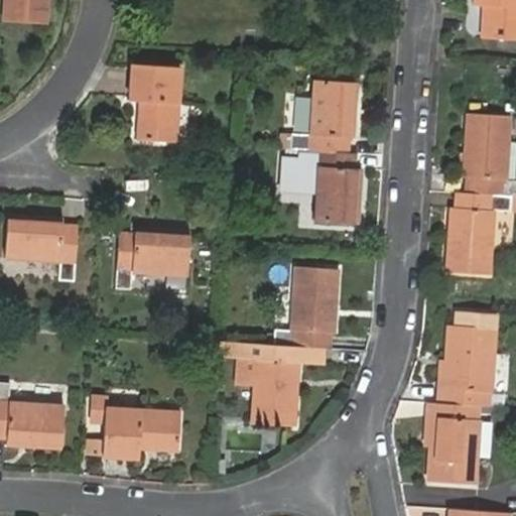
[(5,0),(5,18),(45,22),(47,0),(5,0)]
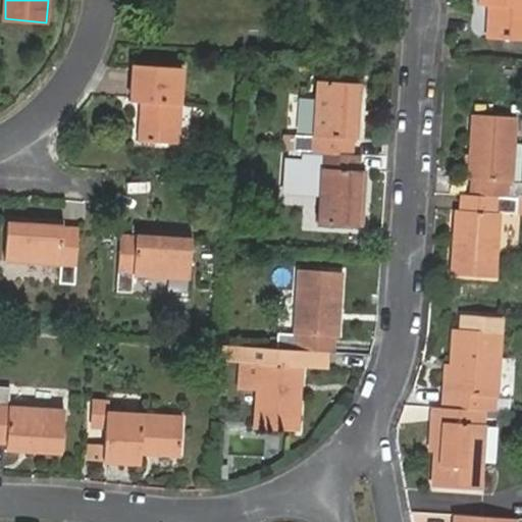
[(521,0),(480,0),(480,3),(491,4),(489,37),(521,40),(521,0)]
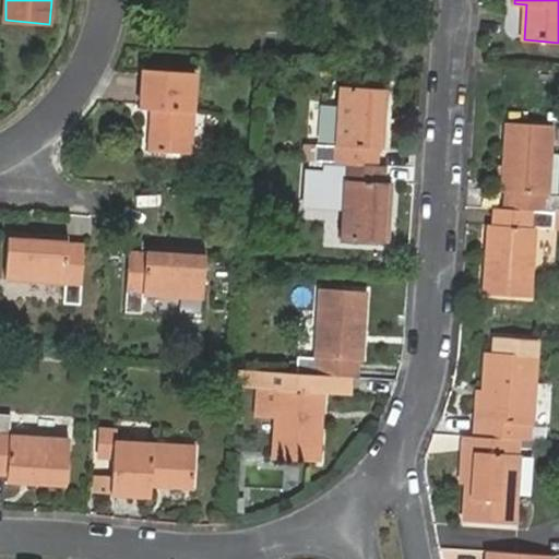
[(153,109),(150,150),(190,153),(195,72),(143,69),(141,107),(153,109)]
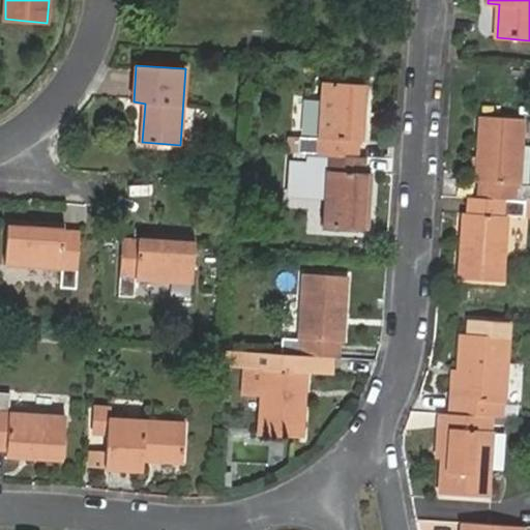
[(311,153),(355,156),(356,141),(362,141),(366,86),(321,83),(317,138),(300,138),(299,152),(311,153)]
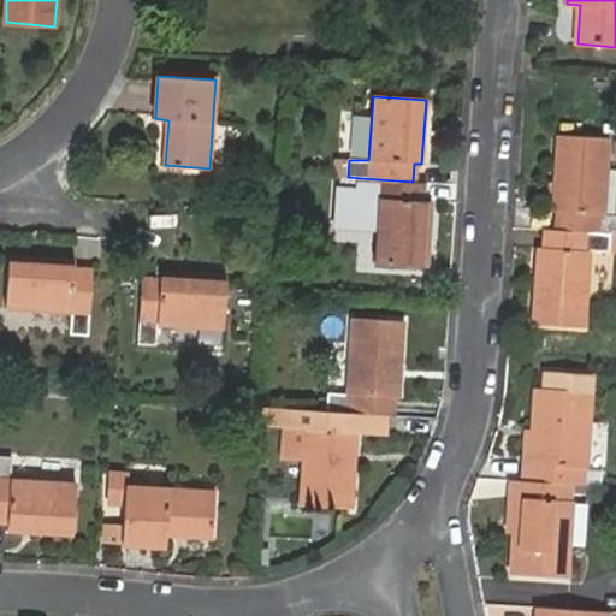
[(556,211),(555,230),(615,232),(615,213),(604,213),(609,138),(558,135),(552,211),(556,211)]
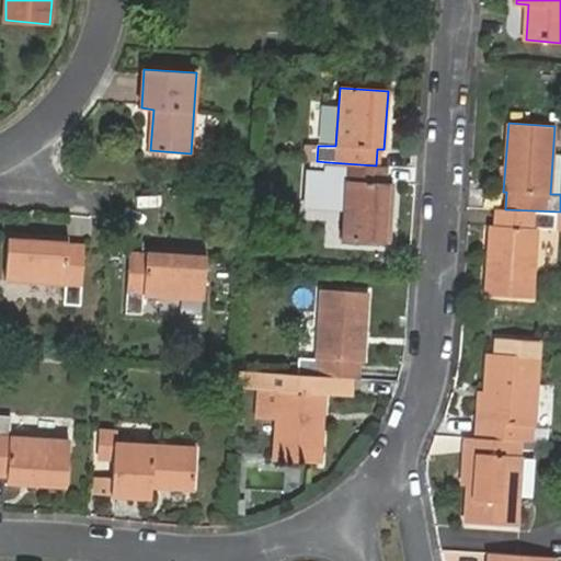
[(385,184),(386,165),(376,165),(329,162),(328,178),(346,180),(342,240),(390,242),(393,185),(385,184)]
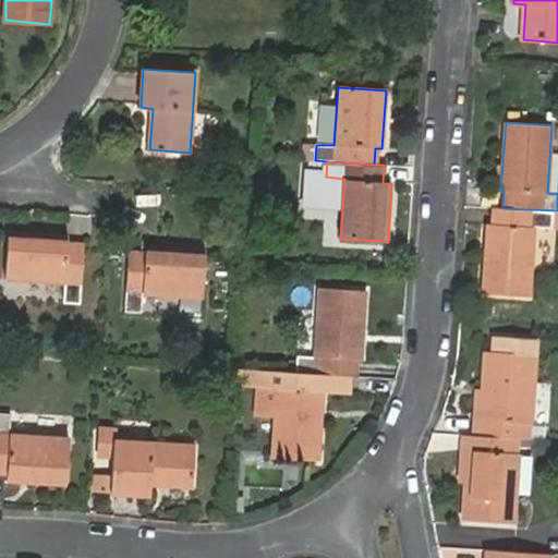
[(557,210),(502,208),(493,208),(492,225),(487,225),(482,292),(529,295),(534,226),(557,227),(557,210)]
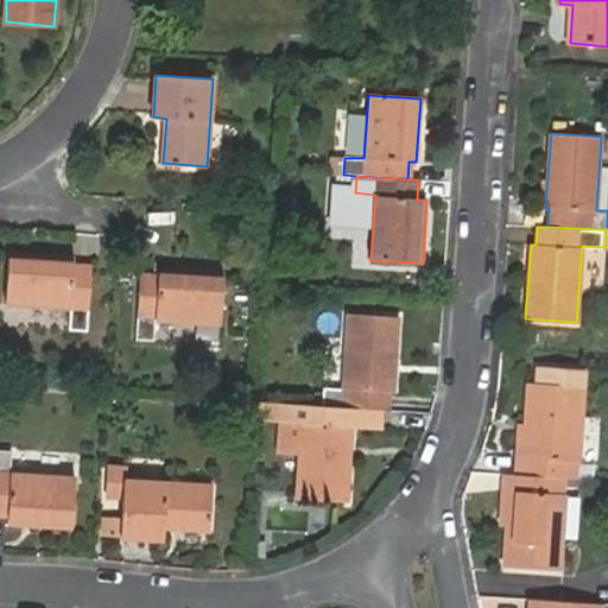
[(11,252),(7,304),(70,309),(69,328),(88,330),(92,267),(71,266),(73,258),(11,252)]
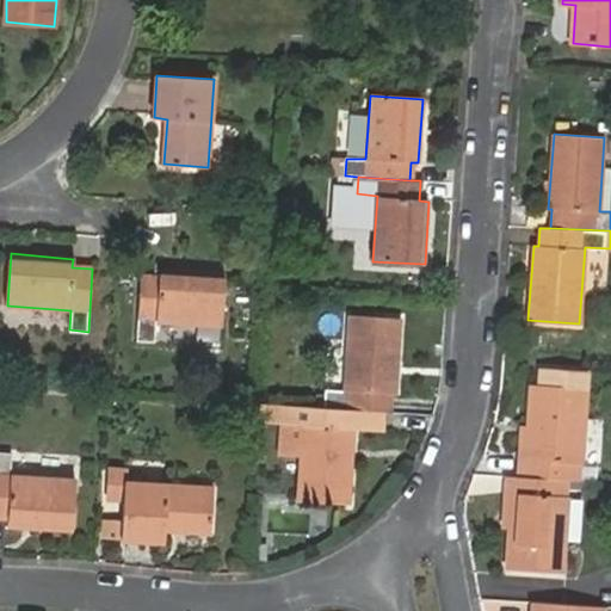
[(142,275),(139,339),(155,340),(156,321),(221,325),(226,275),(161,270),(160,277),(142,275)]
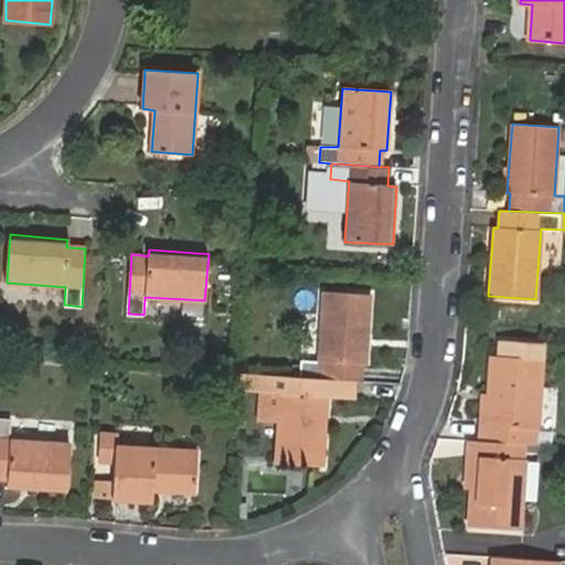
[(301,361),(300,376),(323,377),(361,381),(361,365),(366,365),(371,295),(324,290),(321,362),(301,361)]
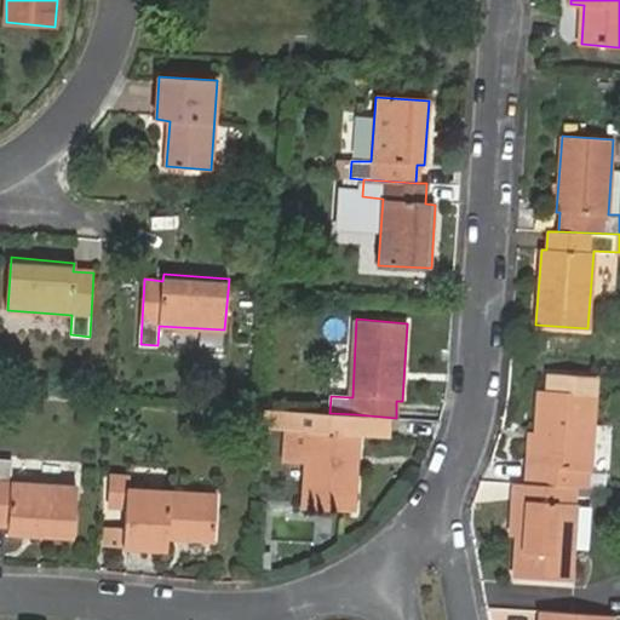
[(577,486),(590,486),(596,377),(549,373),(547,390),(540,390),(537,430),(534,466),(526,465),(523,483),(577,486)]
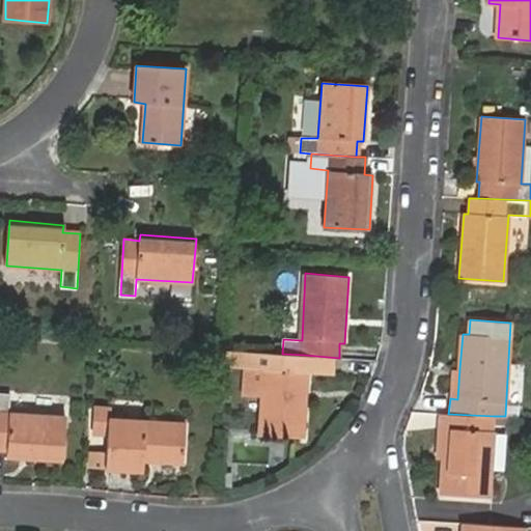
[(282,354),(247,352),(246,368),(263,369),(259,434),(303,437),(307,373),(303,372),(304,355),(282,354)]
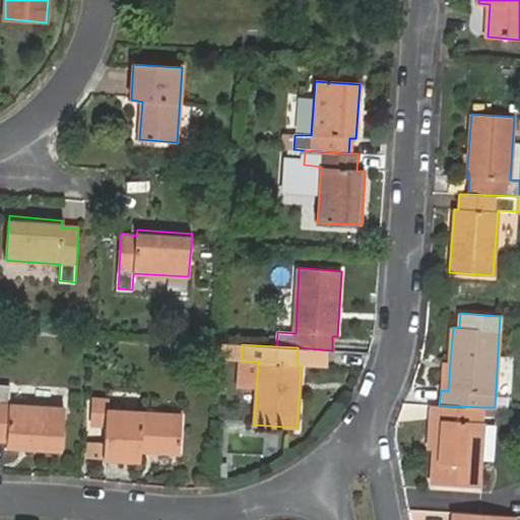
[(448,391),(450,361),(443,361),(441,390),(448,391)]
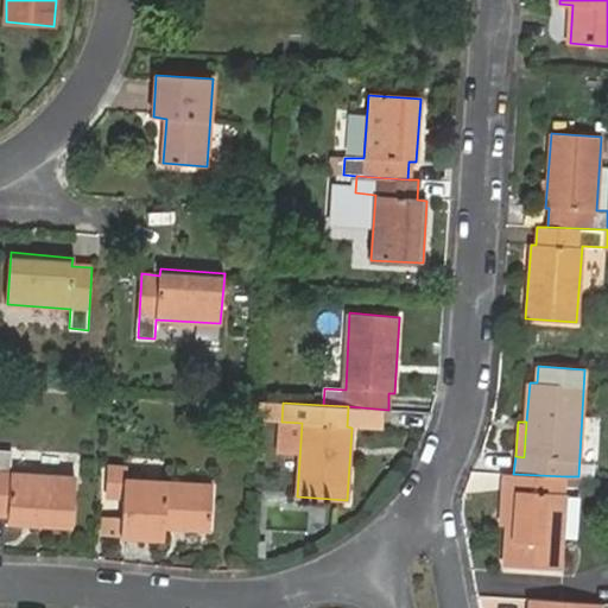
[(13,455),(0,453),(0,512),(10,513),(10,517),(73,520),(76,477),(12,472),(13,455)]
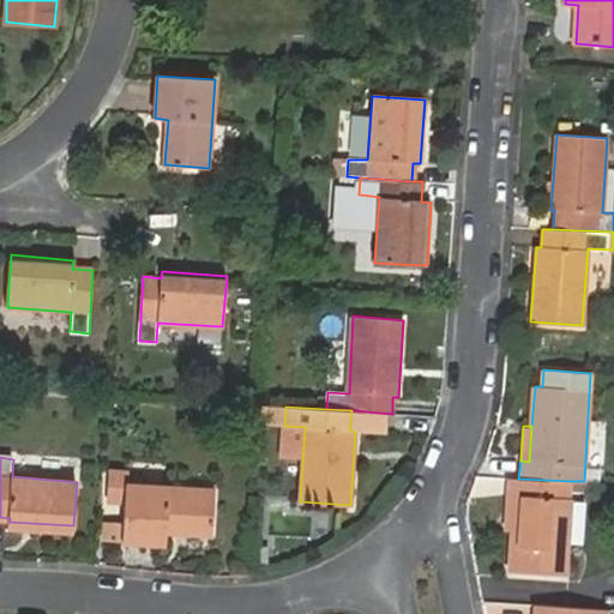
[(565,575),(571,481),(518,479),(507,477),(507,497),(515,497),(512,529),(510,571),(565,575)]
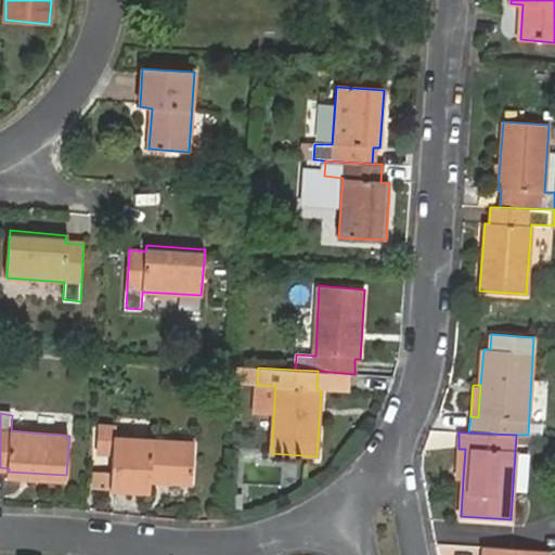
[(115,437),(111,489),(149,493),(150,480),(190,482),(193,443),(115,437)]
